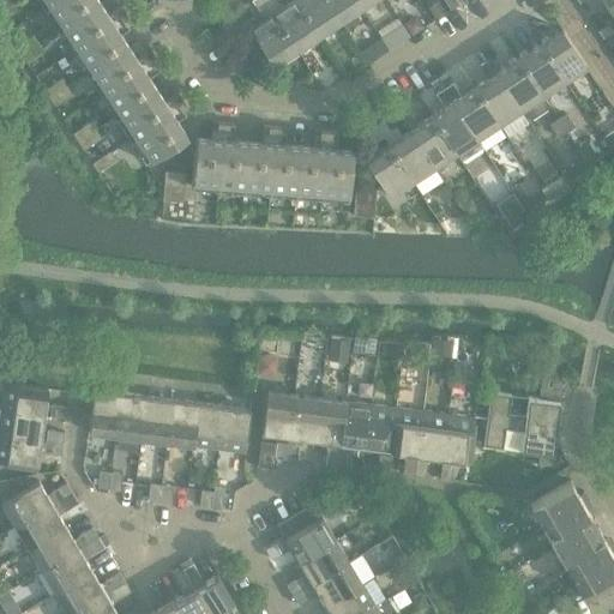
[(10,0),(7,0),(0,5),(0,17),(14,7),(10,0)]
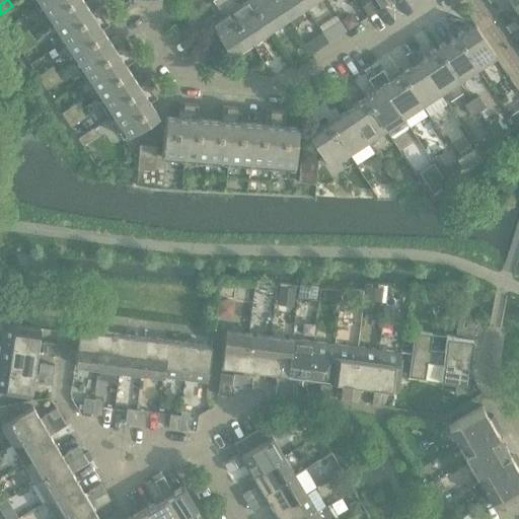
[(47,0),(38,6),(50,25),(85,1),(84,0),(47,0)]
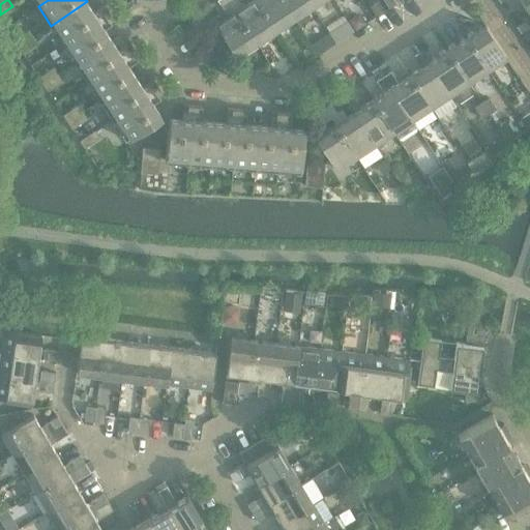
[(217,0),(229,17),(216,25),(204,33),(218,55),(231,47),(237,56),(256,43),(236,11),(228,0),(217,0)]
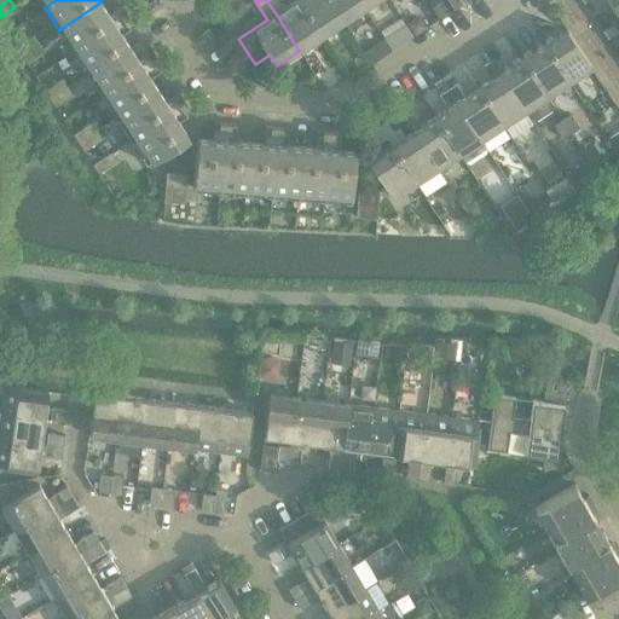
[(277,0),(266,0),(276,13),(299,51),(320,36),(296,0),(283,9),(277,0)]
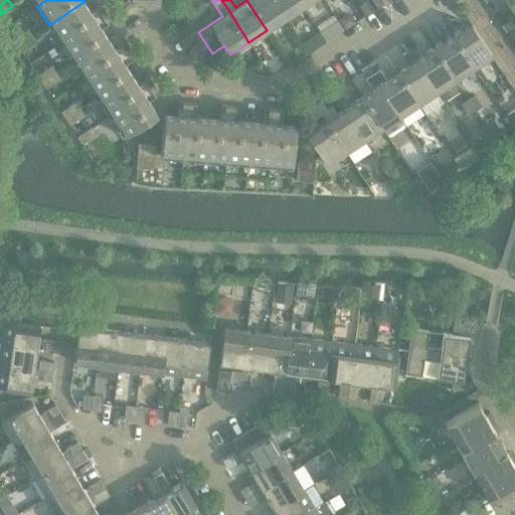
[(246,0),(267,30),(286,18),(273,0),(246,0)]
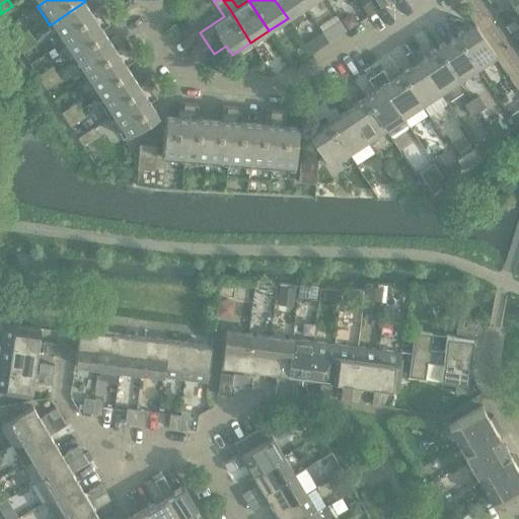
[(275,0),(288,18),(306,6),(301,0),(275,0)]
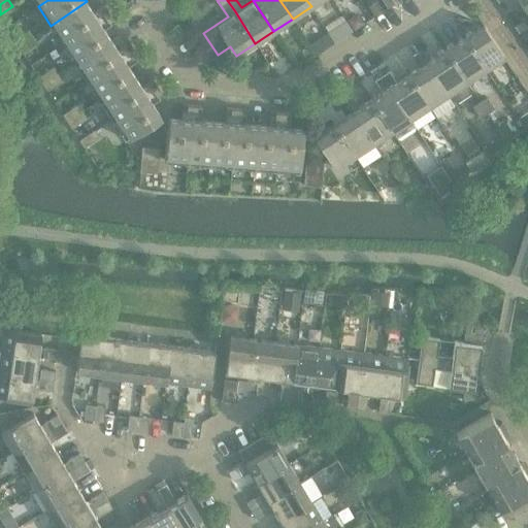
[(87,1),(51,26),(63,44),(110,12),(105,4),(94,11),(87,1)]
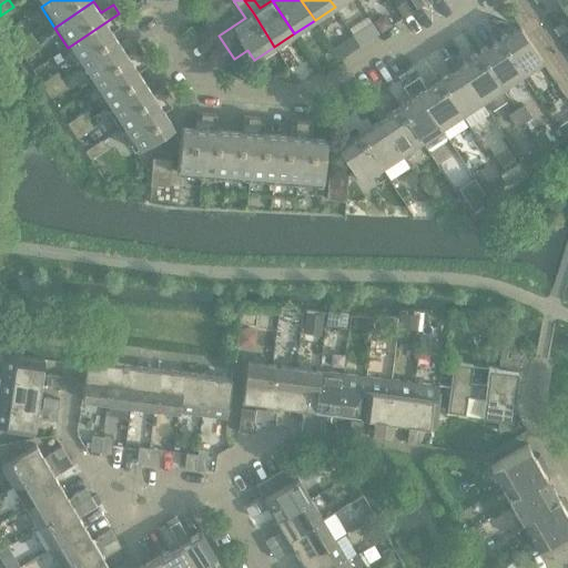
[(406,2),(397,8),(404,18),(413,11),(406,2)]
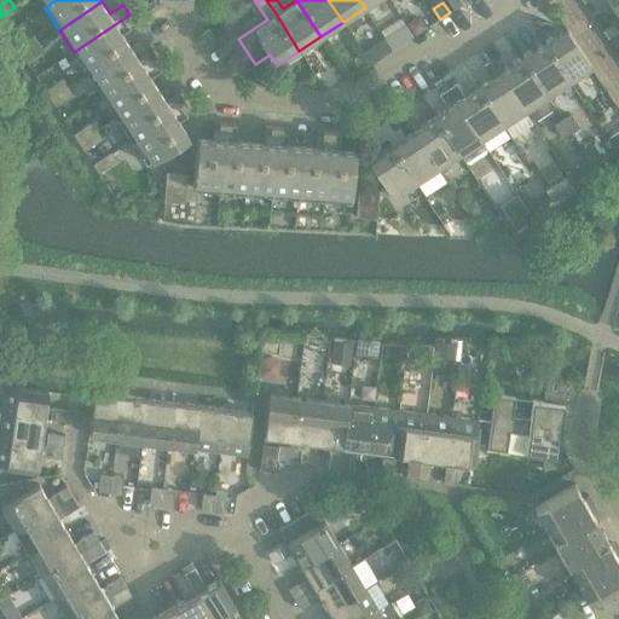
[(129,15),(74,52),(88,74),(131,45),(122,33),(136,24),(129,15)]
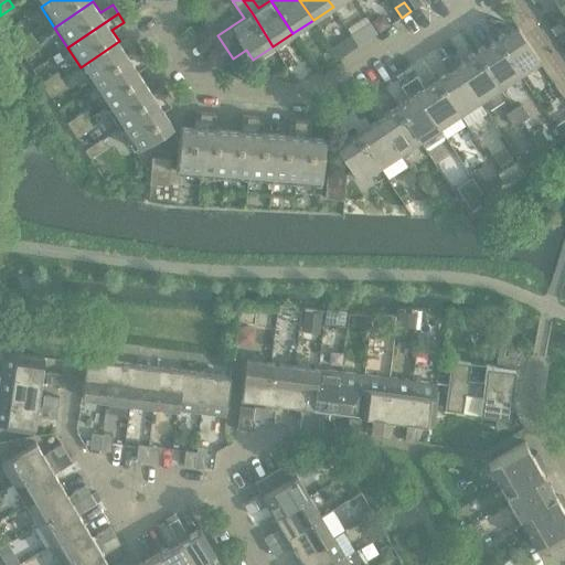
[(379,16),(371,21),(379,32),(391,24),(385,16),(379,16)]
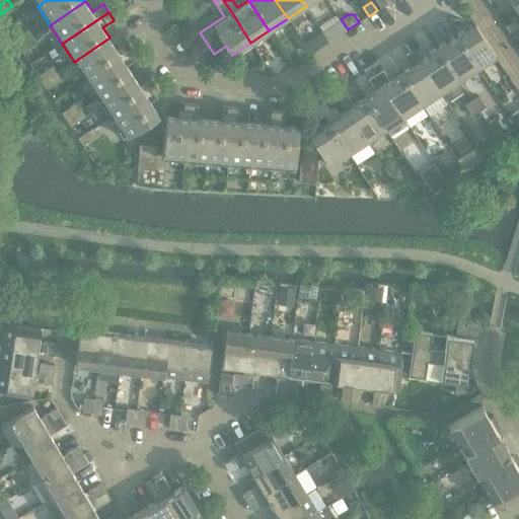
[(510,32),(518,26),(518,21),(517,18),(506,25),(510,32)]
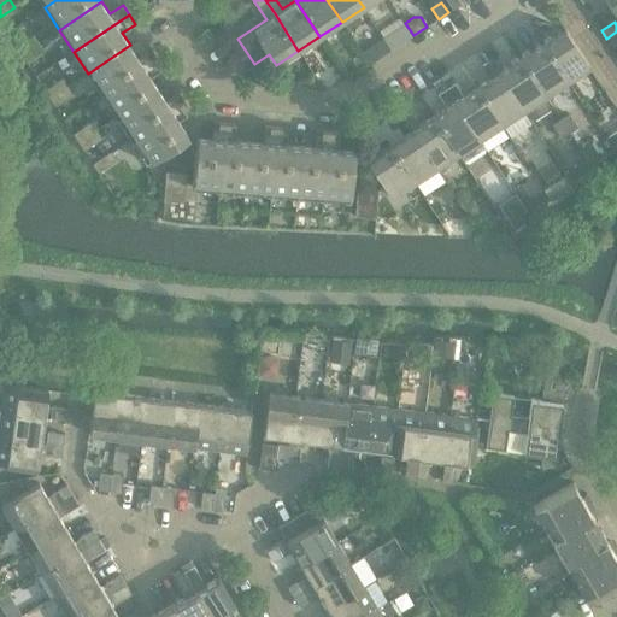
[(404,24),(392,31),(400,45),(412,36),(404,24)]
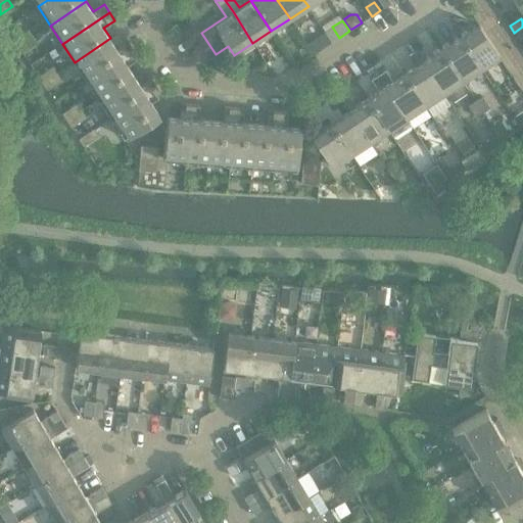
[(480,26),(461,38),(481,68),(500,56),(480,26)]
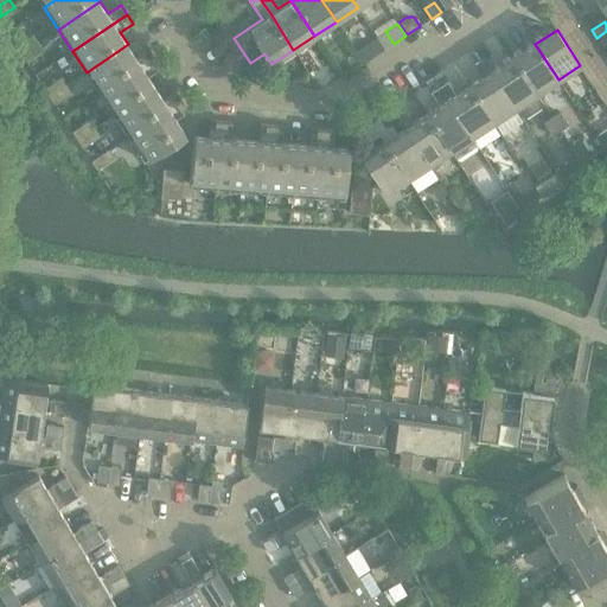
[(16,45),(21,53),(38,43),(32,34),(16,45)]
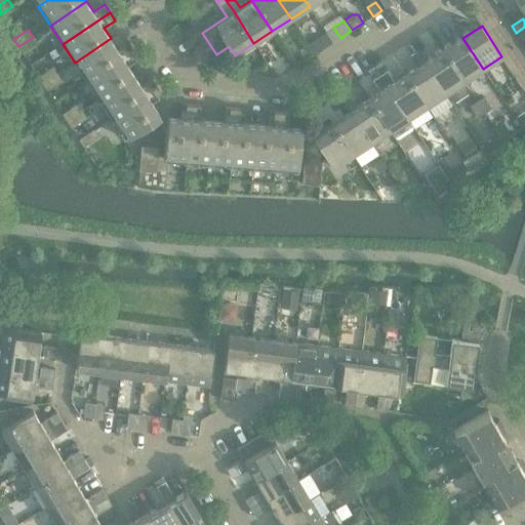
[(33,37),(18,46),(23,53),(37,44),(33,37)]
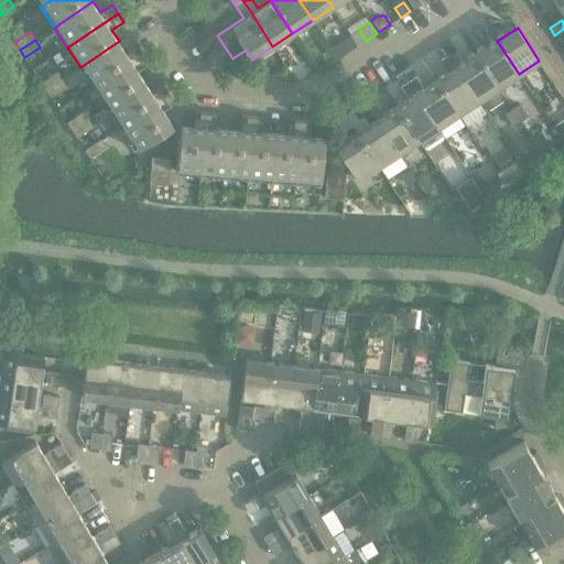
[(119,41),(80,67),(93,87),(144,53),(138,44),(126,53),(119,41)]
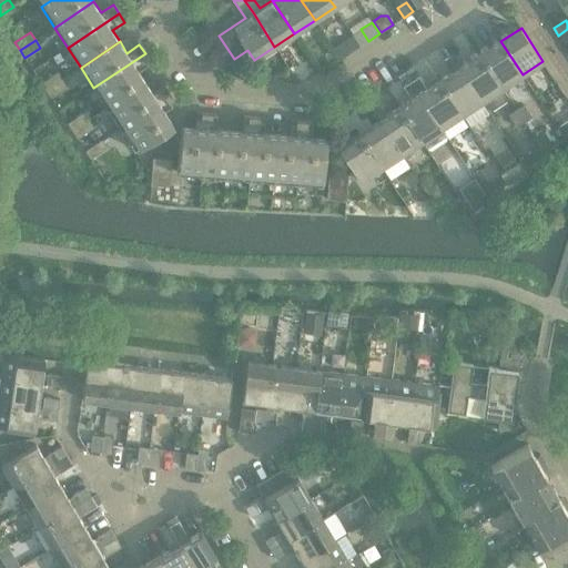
[(343,41),(333,48),(341,59),(351,52),(343,41)]
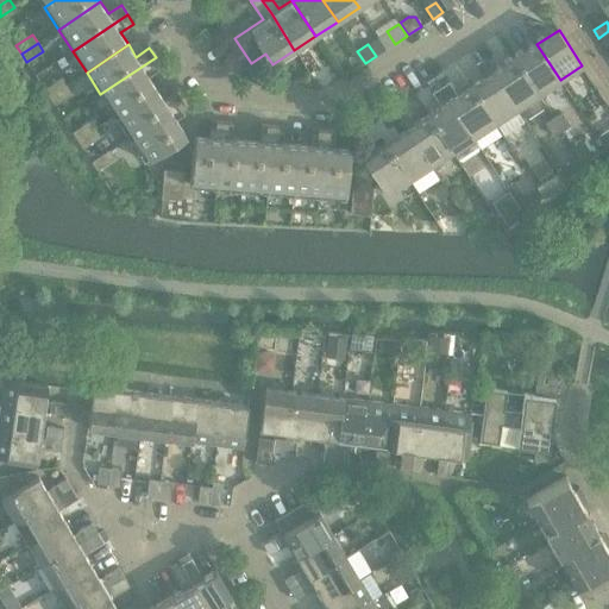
[(537,44),(515,58),(539,94),(560,80),(537,44)]
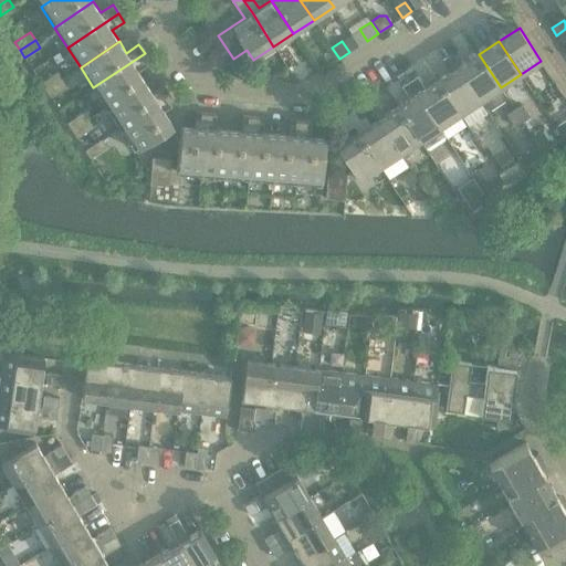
[(145,53),(93,87),(106,107),(145,82),(138,71),(150,62),(145,53)]
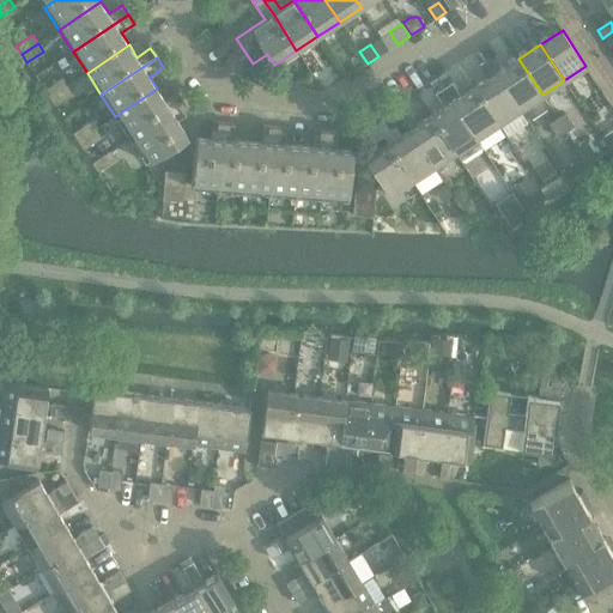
[(519,59),(497,73),(521,109),(526,117),(532,119),(547,109),(548,103),(542,95),(519,59)]
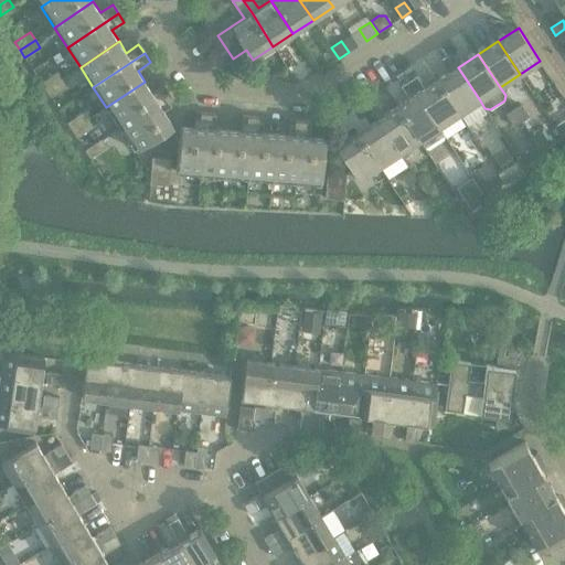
[(450,72),(437,80),(459,114),(480,100),(458,67),(450,55),(443,60),(450,72)]
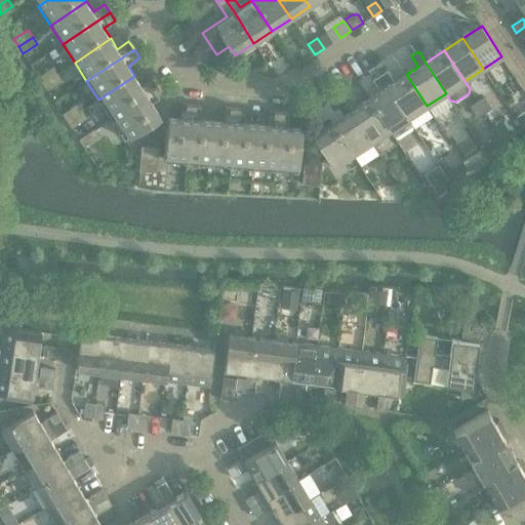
[(38,77),(43,83),(57,74),(52,67),(38,77)]
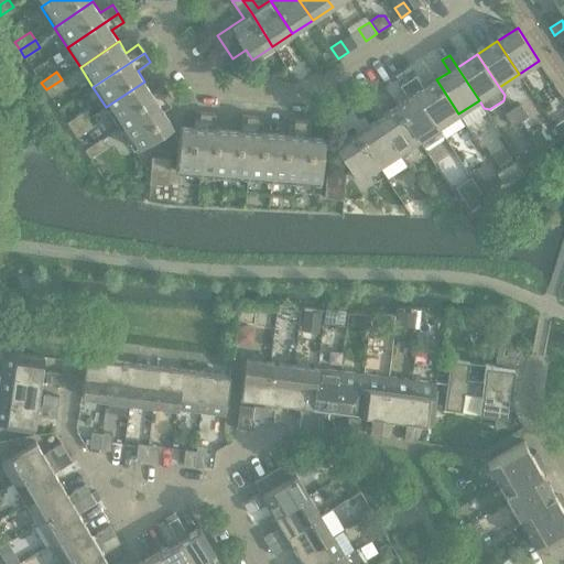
[(416,76),(409,82),(438,127),(458,114),(436,79),(424,88),(416,76)]
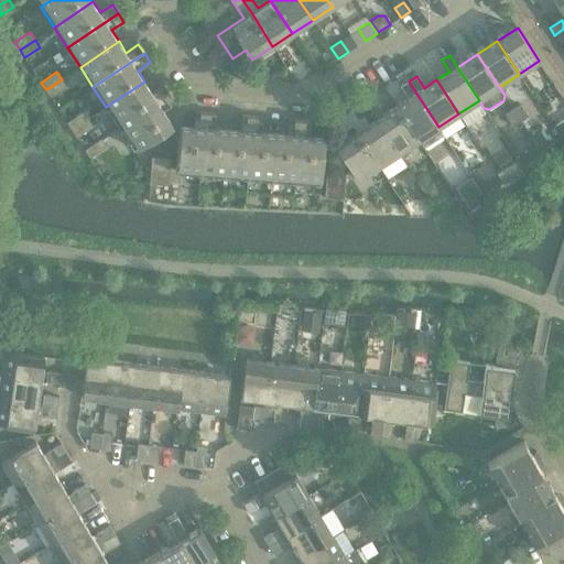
[(62,79),(46,89),(51,97),(66,87),(62,79)]
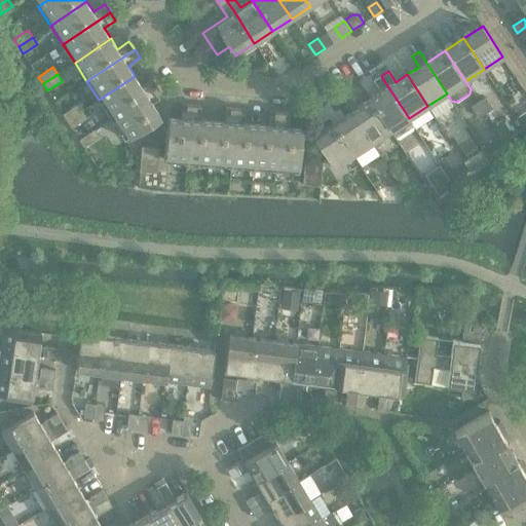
[(135,76),(99,100),(111,118),(158,87),(153,79),(142,86),(135,76)]
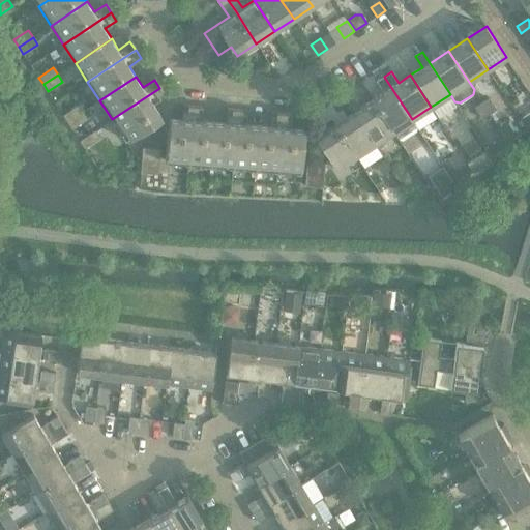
[(384,92),(373,99),(393,131),(399,139),(403,140),(416,131),(417,126),(412,119),(384,77),(377,81),(384,92)]
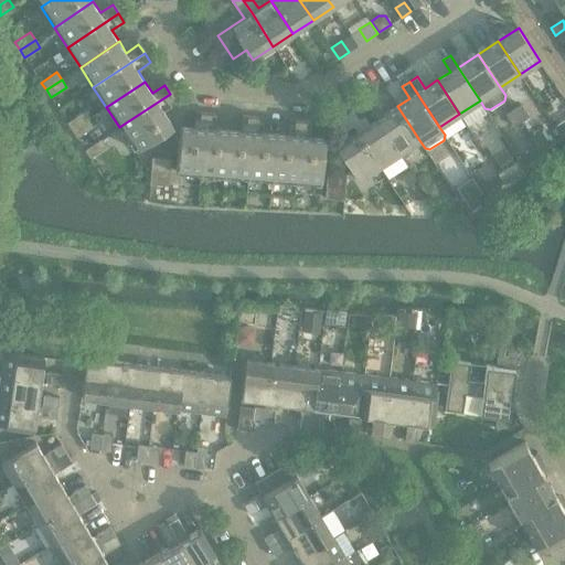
[(555,99),(563,95),(554,83),(547,87),(555,99)]
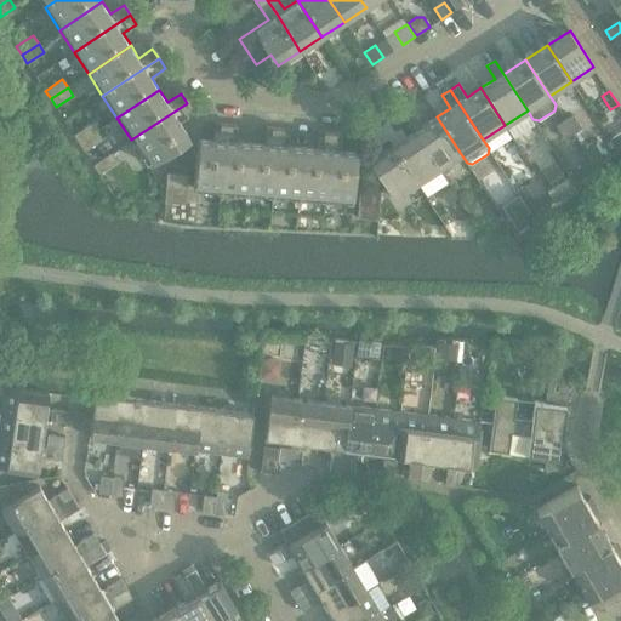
[(187,103),(131,140),(146,163),(189,135),(181,121),(194,113),(187,103)]
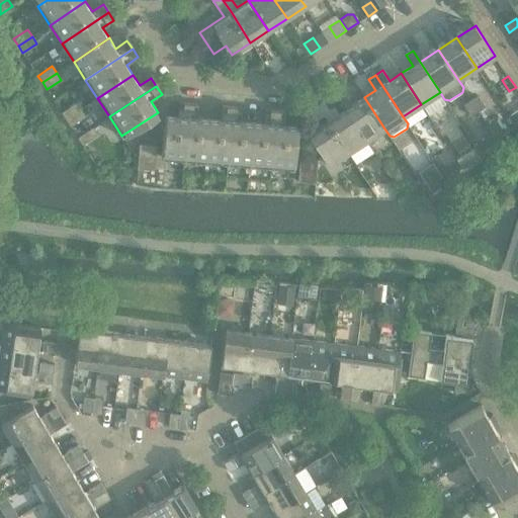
[(339,98),(346,109),(366,140),(384,128),(364,97),(353,105),(345,94),(339,98)]
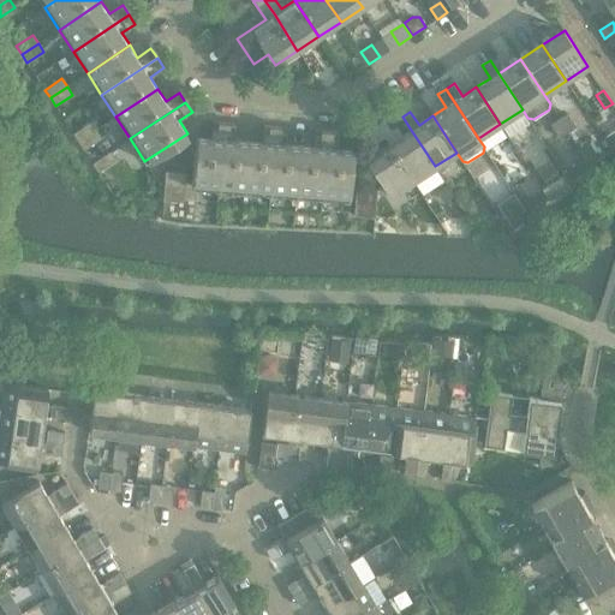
[(567,113),(560,119),(568,132),(577,126),(567,113)]
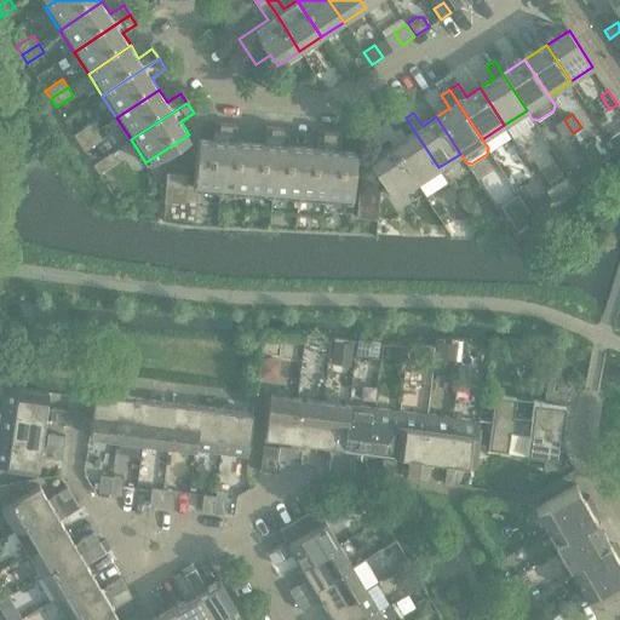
[(388,120),(379,125),(388,138),(396,133),(388,120)]
